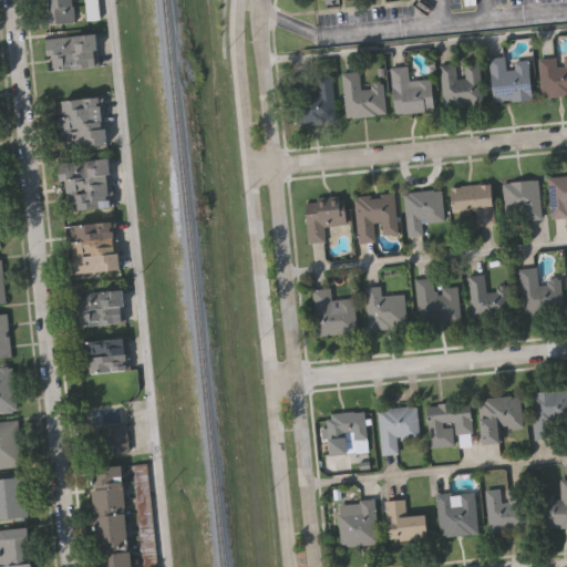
[(74,0),(76,20),(47,23),(45,12),(51,11),(50,0),(74,0)]
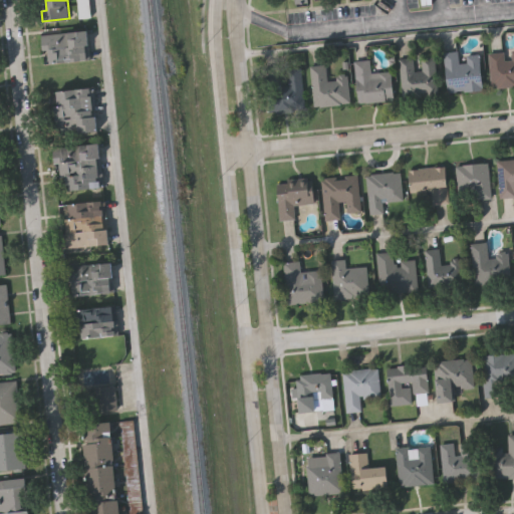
[(90,0),(92,16),(79,17),(77,0),(90,0)]
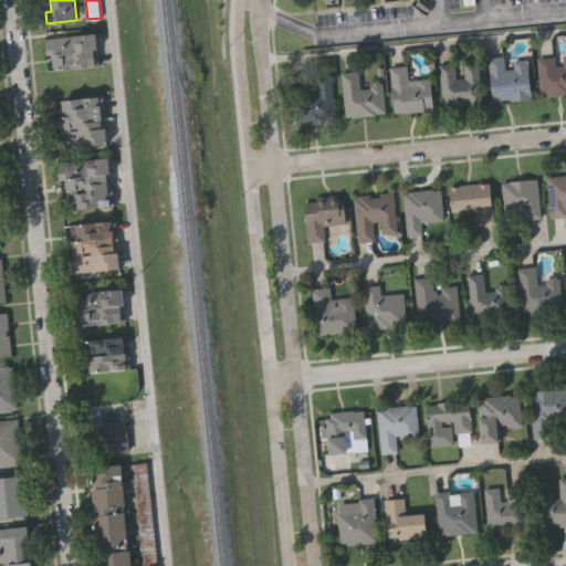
[(101,65),(55,69),(54,53),(48,54),(45,37),(98,32),(101,65)]
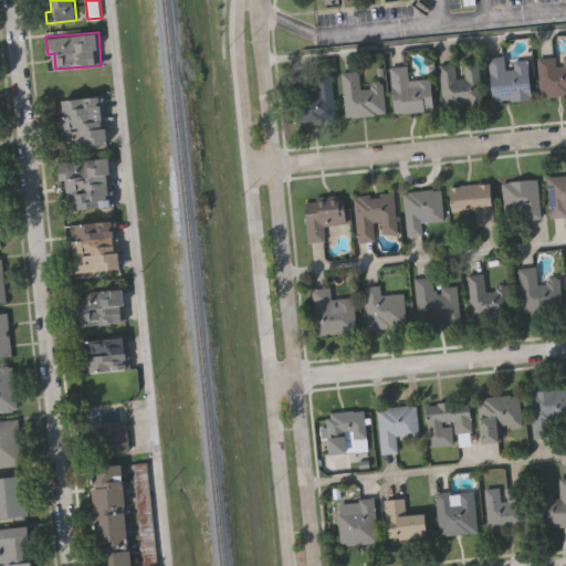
[(565,64),(564,54),(565,53),(565,93),(540,94),(537,56),(554,56),(554,64),(565,64)]
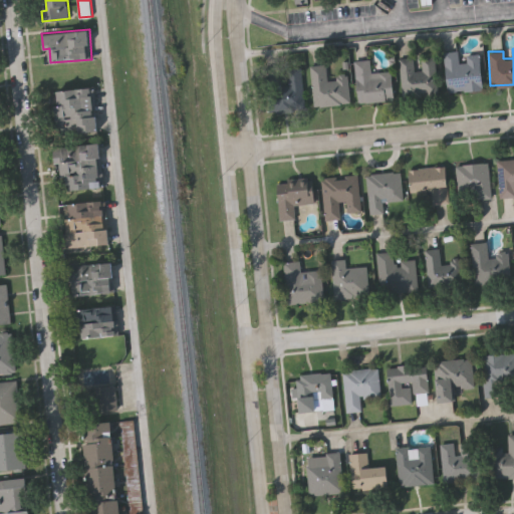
[(446,91),(443,51),(457,50),(458,56),(478,55),(481,89),(446,91)]
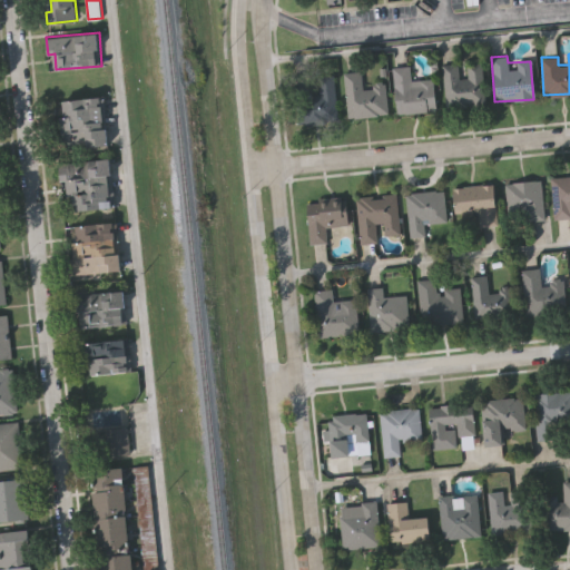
[(481,61),(483,105),(444,107),(441,65),(458,64),(459,76),(464,75),(463,62),(481,61)]
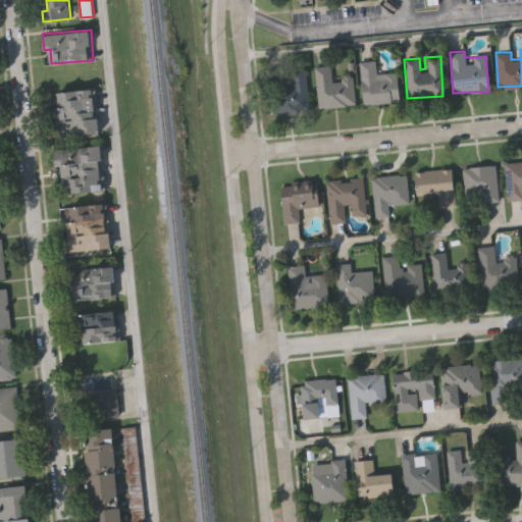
[(359,60),(374,59),(375,72),(396,71),(398,101),(361,103),(359,60)]
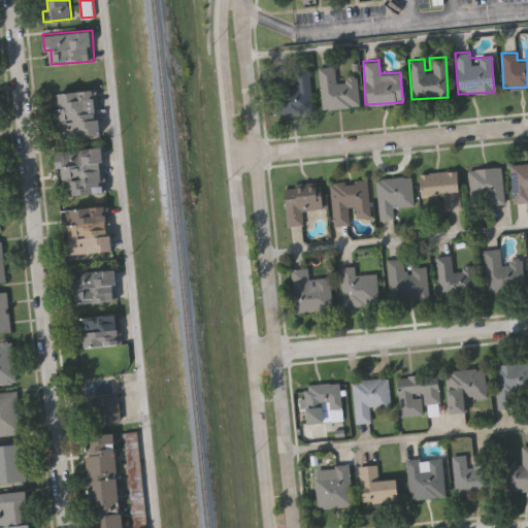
[(358,104),(322,108),(318,67),(334,65),(335,77),(356,76),(358,104)]
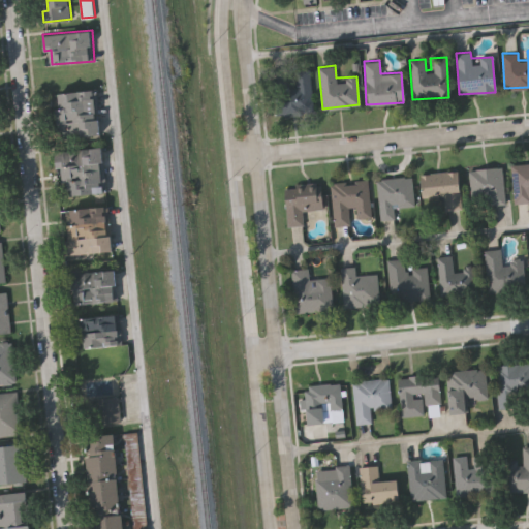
[(294,89),(293,68),(309,68),(310,110),(284,111),(283,89),(294,89)]
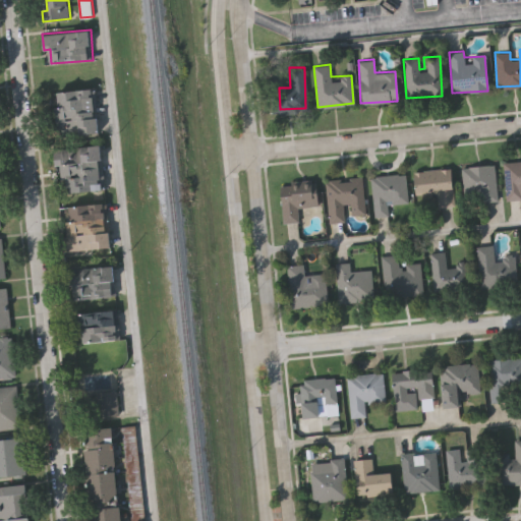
[(97,88),(100,132),(53,136),(52,121),(57,121),(55,107),(59,106),(58,91),(97,88)]
